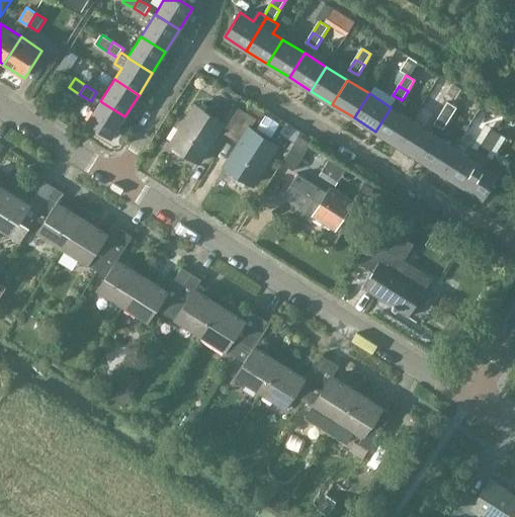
[(412,120),(402,114),(408,107),(398,100),(392,107),(391,107),(375,132),(397,145),(412,120)]
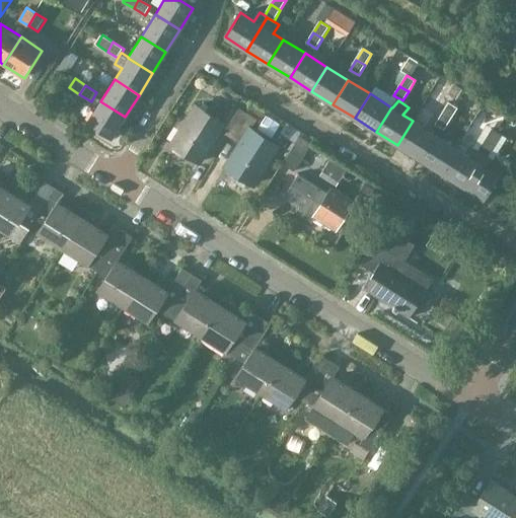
[(112,138),(125,117),(100,101),(87,123),(112,138)]
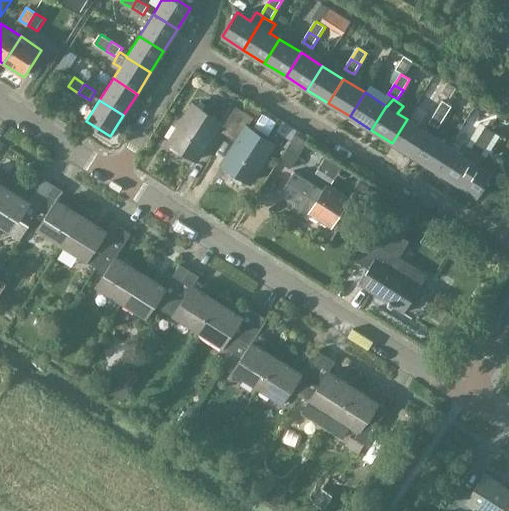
[(444,101),(436,112),(445,118),(453,107),(444,101)]
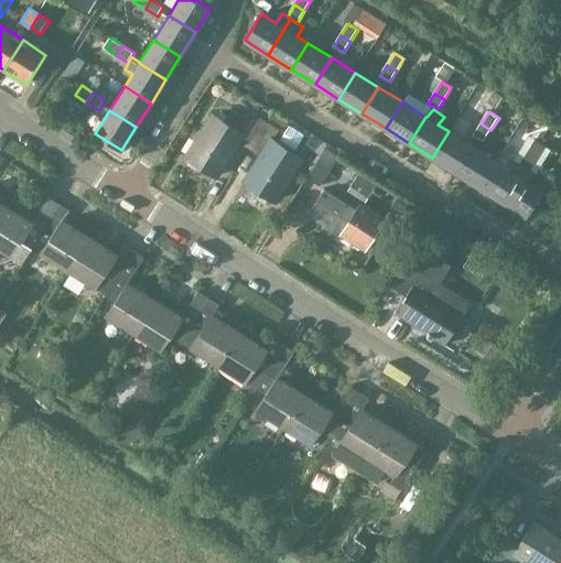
[(238,141),(250,149),(267,121),(255,114),(241,134),(212,116),(186,157),(216,175),(238,141)]
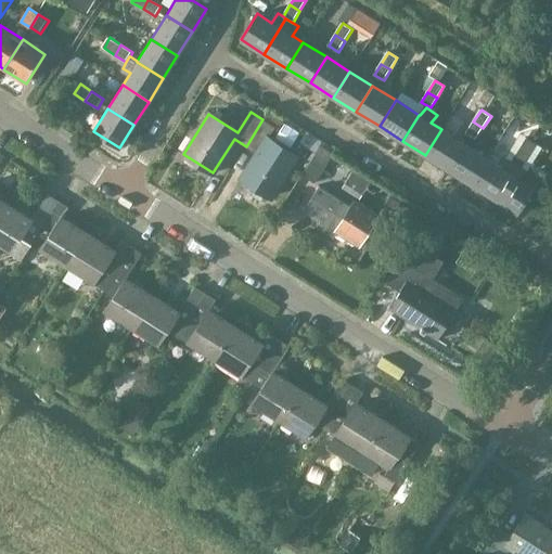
[(257,153),(242,178),(272,197),(297,157),(267,139),(274,127),(262,119),(246,146),(257,153)]
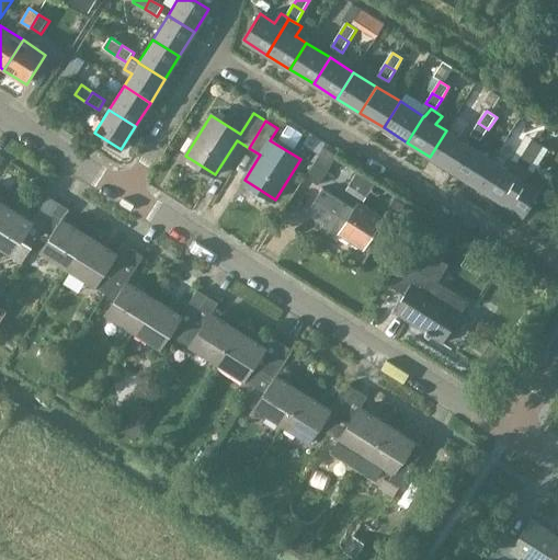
[(481,140),(488,129),(478,123),(471,134),(481,140)]
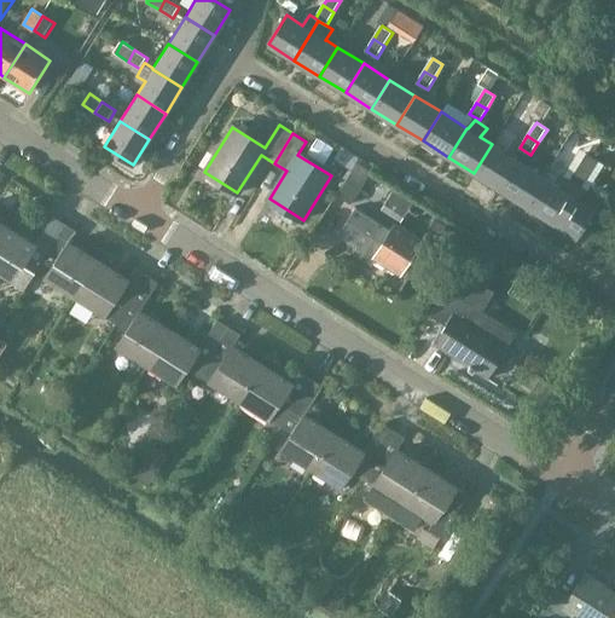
[(518,160),(492,144),(474,173),(500,189),(518,160)]
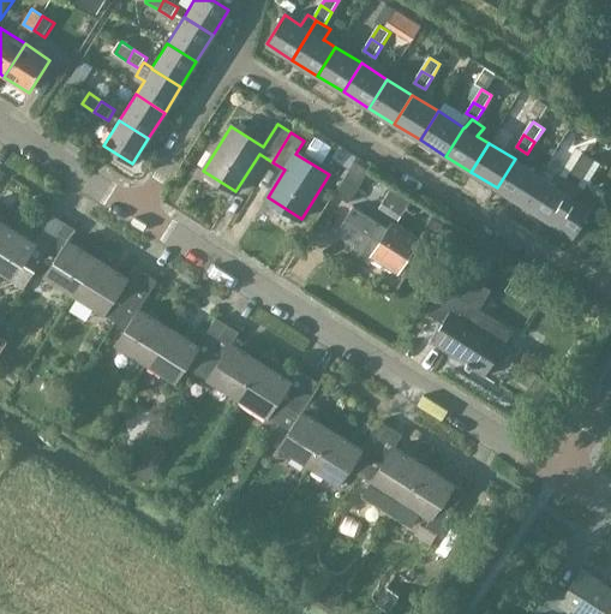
[(587,173),(595,161),(585,155),(576,167),(587,173)]
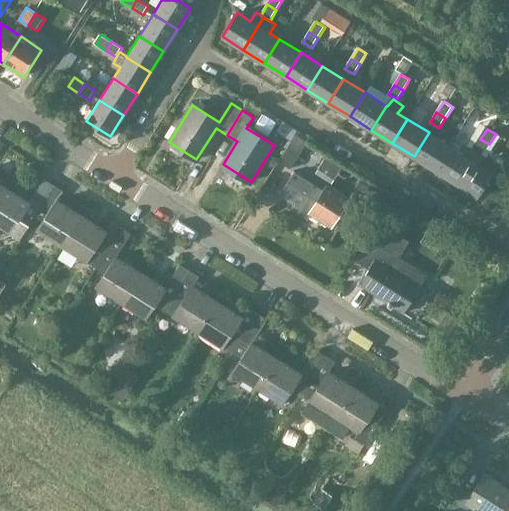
[(450,146),(429,132),(414,156),(435,169),(450,146)]
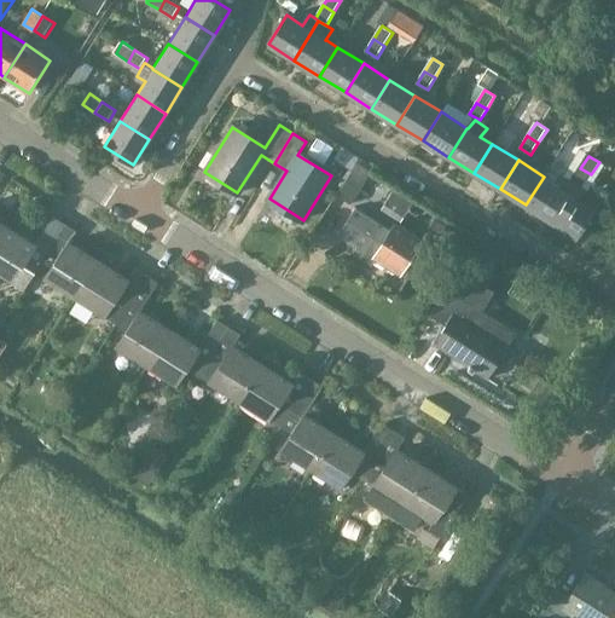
[(354,162),(334,195),(348,204),(369,171),(354,162)]
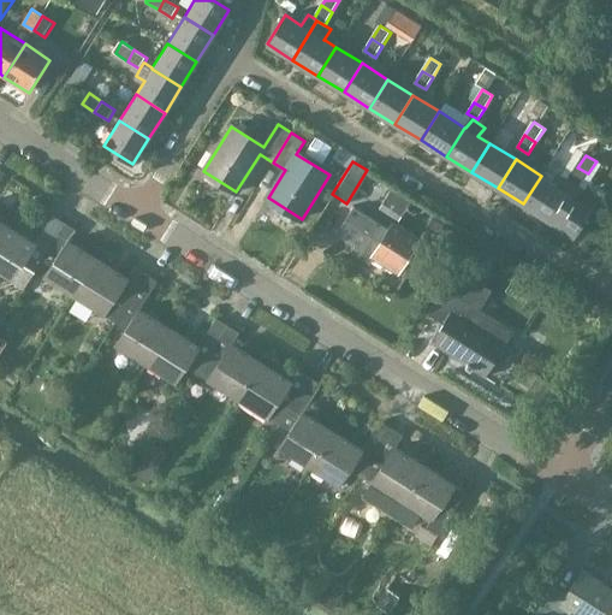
[(577,167),(569,178),(572,182),(581,187),(588,173),(577,167)]
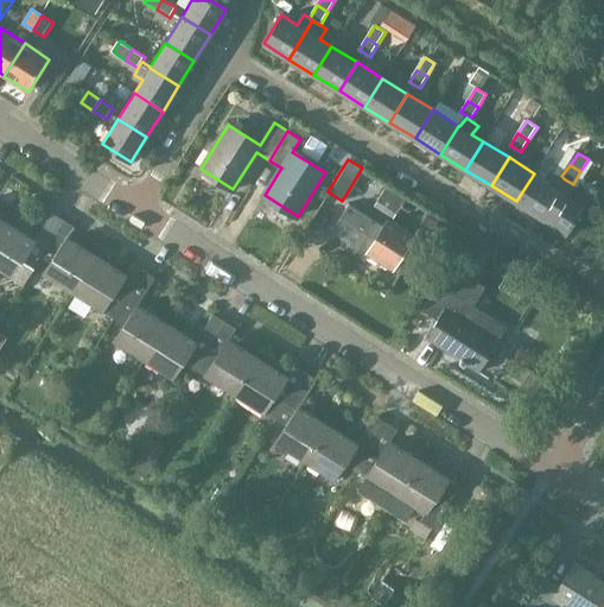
[(561,176),(557,172),(550,183),(534,174),(516,201),(541,217),(565,179),(561,176)]
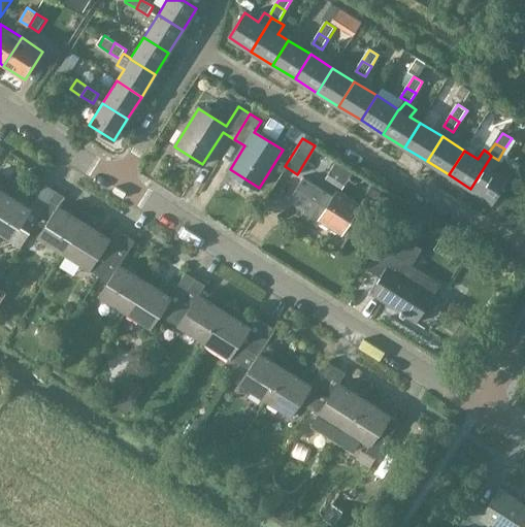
[(512,198),(524,179),(509,169),(504,175),(496,170),(502,162),(498,160),(491,156),(470,189),(493,202),(499,191),(512,198)]
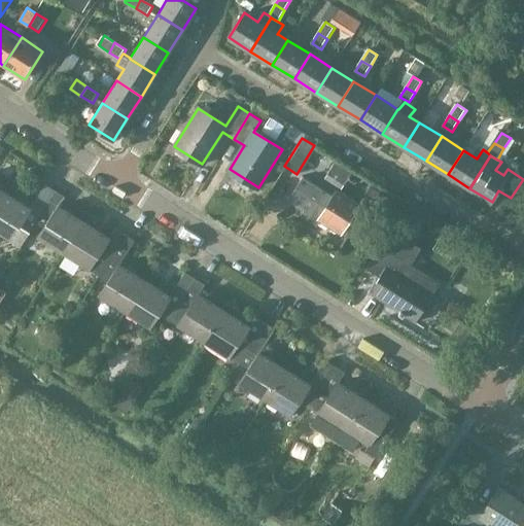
[(316,223),(319,218),(341,232),(357,204),(337,190),(333,196),(302,177),(288,200),(303,208),(300,213),(316,223)]
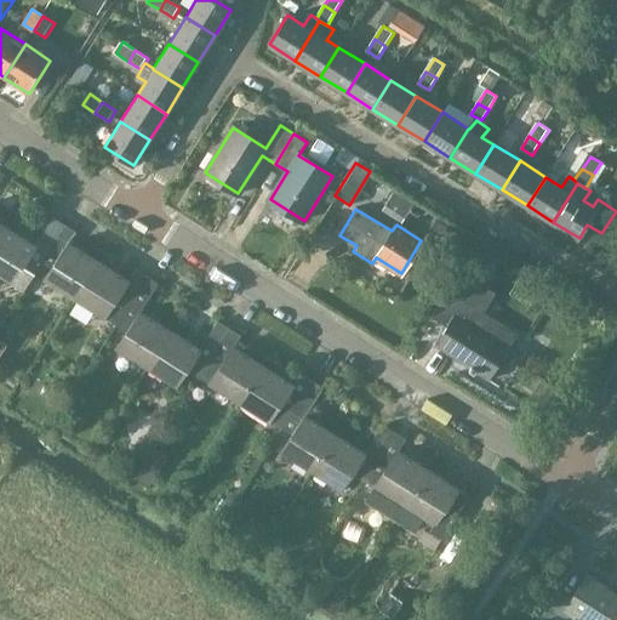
[(35,274),(66,226),(53,219),(36,246),(6,227),(0,237),(0,276),(13,284),(26,291),(36,274),(35,274)]
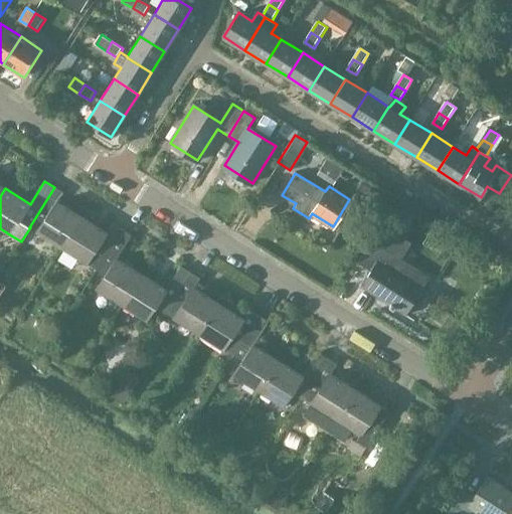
[(361,182),(355,192),(381,209),(388,199),(361,182)]
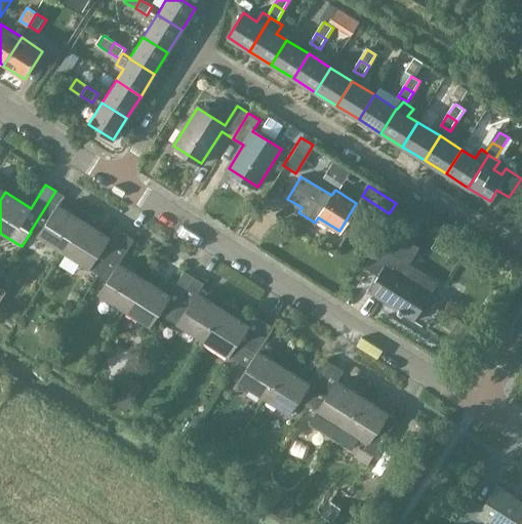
[(65,253),(84,223),(58,207),(65,197),(55,191),(30,232),(31,232),(39,238),(65,253)]
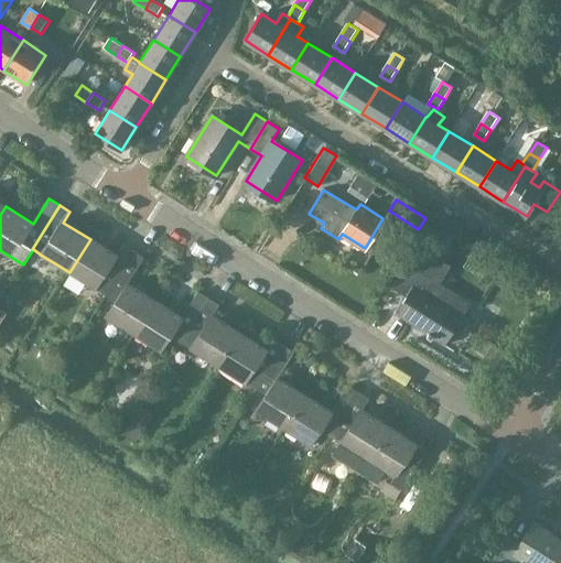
[(107,295),(135,252),(123,246),(117,256),(90,239),(69,272),(96,290),(96,289),(107,295)]
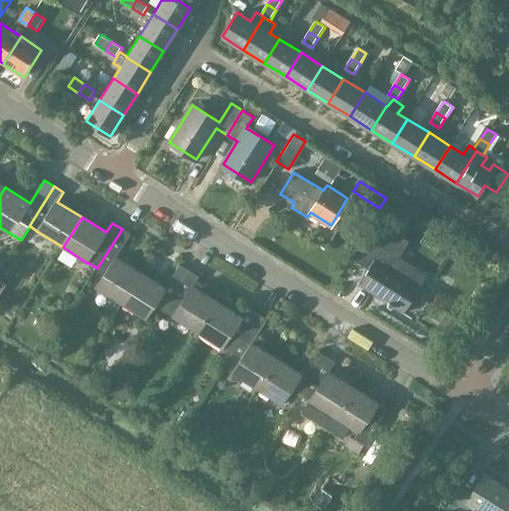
[(122,304),(141,273),(117,258),(131,235),(122,229),(97,268),(106,274),(97,289),(122,304)]
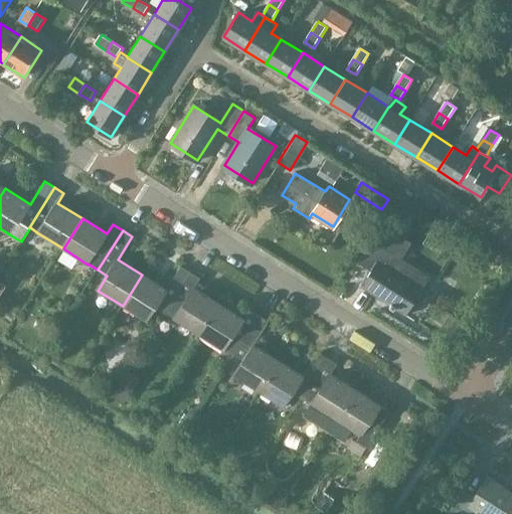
[(371,270),(360,287),(406,315),(422,289),(397,274),(405,261),(371,240),(358,262),(371,270)]
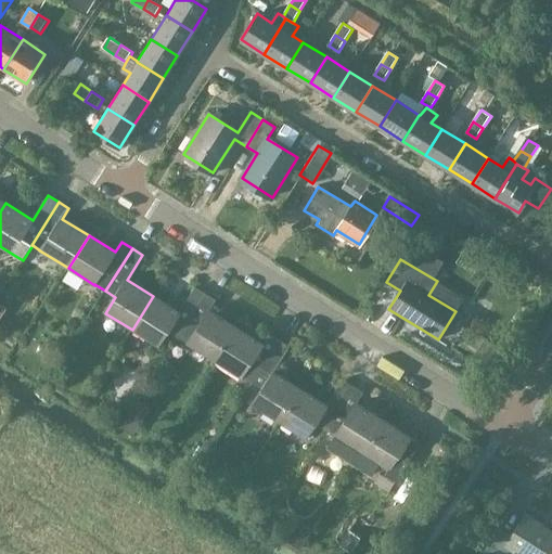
[(179,337),(206,294),(195,287),(180,312),(153,296),(132,330),(159,347),(169,331),(179,337)]
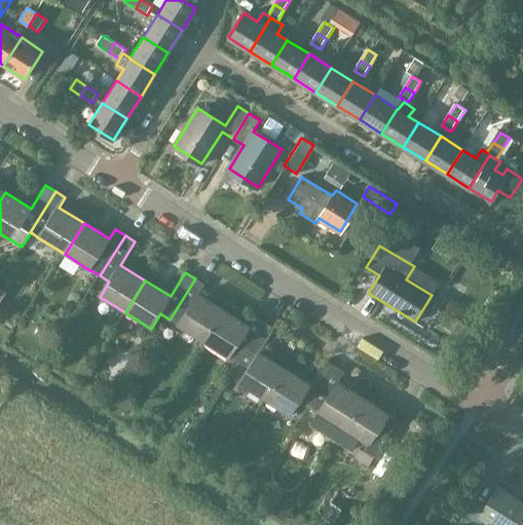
[(224,310),(198,295),(204,285),(195,278),(170,320),(179,327),(204,342),(224,310)]
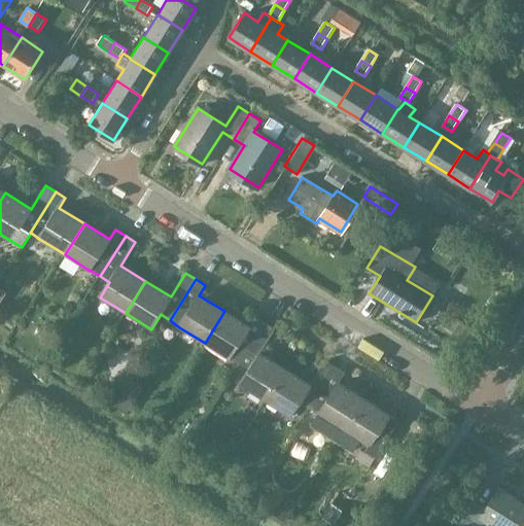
[(248,351),(266,323),(256,317),(250,327),(224,311),(205,343),(231,359),(231,358),(240,365),(248,351)]
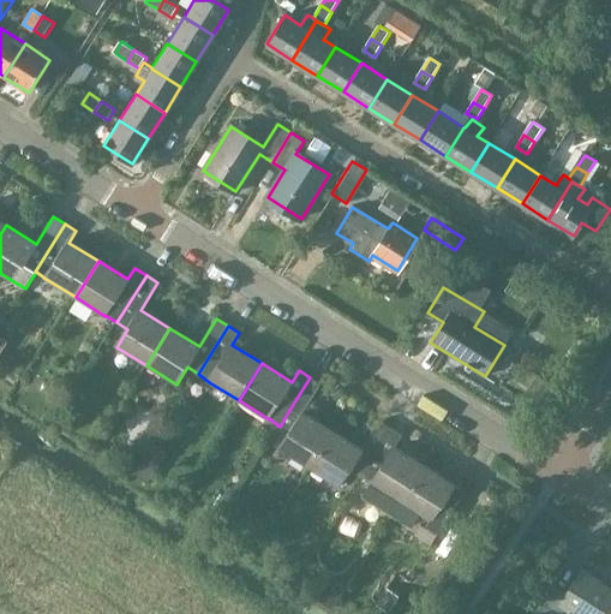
[(309,469),(333,431),(303,412),(321,385),(310,377),(289,410),(280,427),(269,441),(281,449),(280,451),(309,469)]
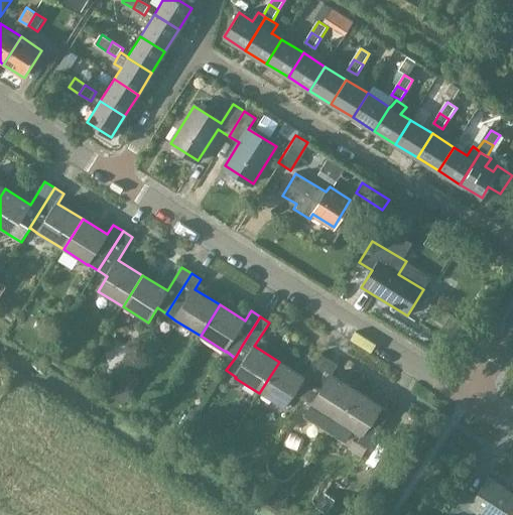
[(112,345),(119,352),(131,341),(123,334),(112,345)]
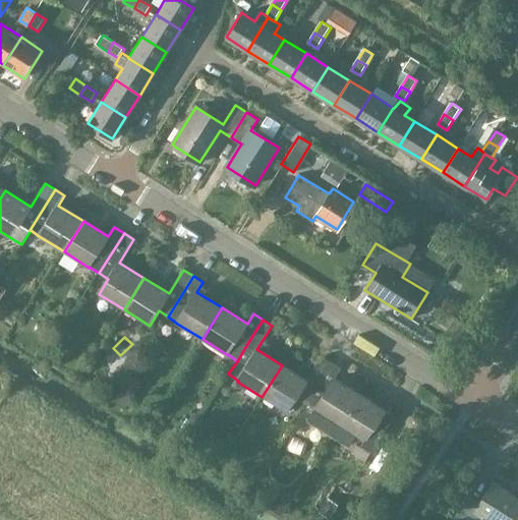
[(306,404),(332,363),(322,357),(307,381),(282,365),(262,397),(287,412),(296,398),(306,404)]
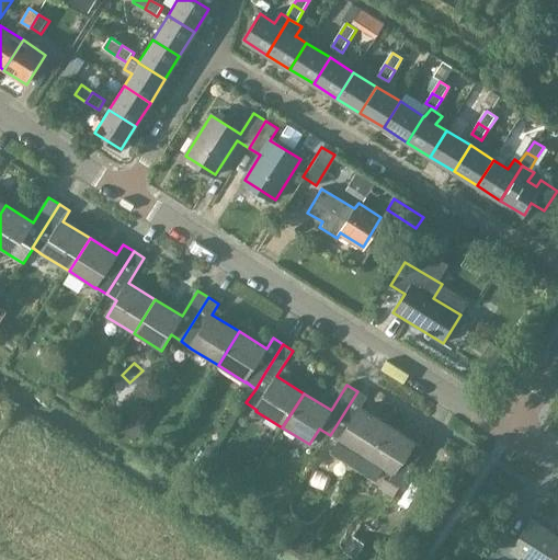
[(367,398),(357,391),(330,435),(340,442),(333,453),(360,470),(388,425),(361,409),(367,398)]
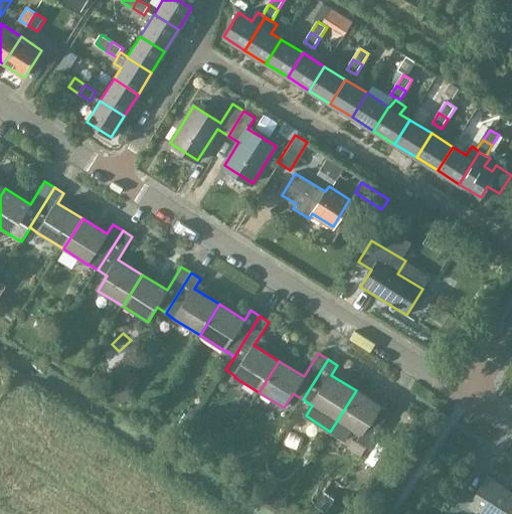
[(356,390),(330,432),(345,441),(352,431),(361,437),(358,442),(368,448),(397,402),(387,396),(381,405),(356,390)]
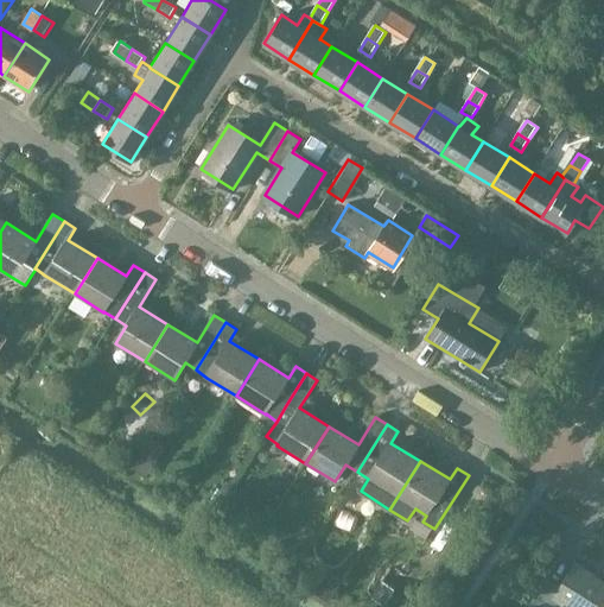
[(548,580),(532,606),(603,606),(603,581),(576,564),(561,588),(548,580)]
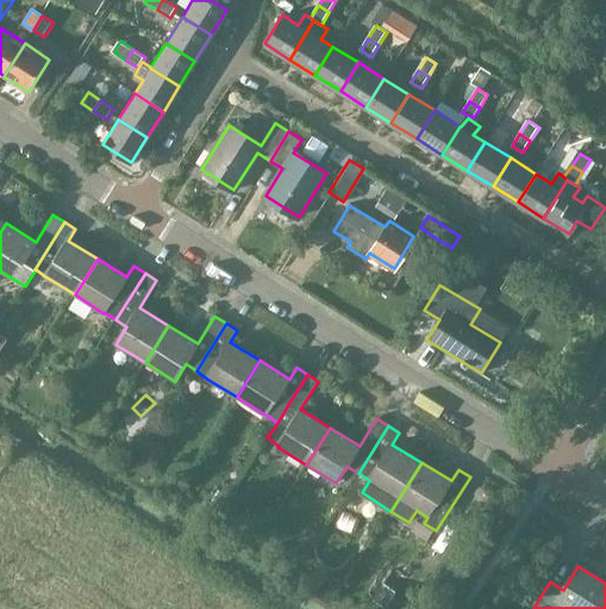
[(385,584),(374,600),(386,608),(397,591),(385,584)]
